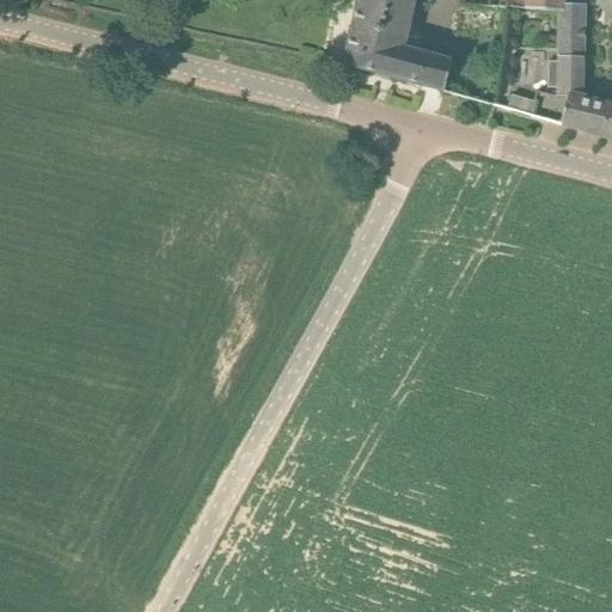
[(357,0),(342,66),(420,87),(422,87),(422,86),(440,91),(439,92),(444,93),(451,62),(401,49),(411,2),(411,0),(357,0)]
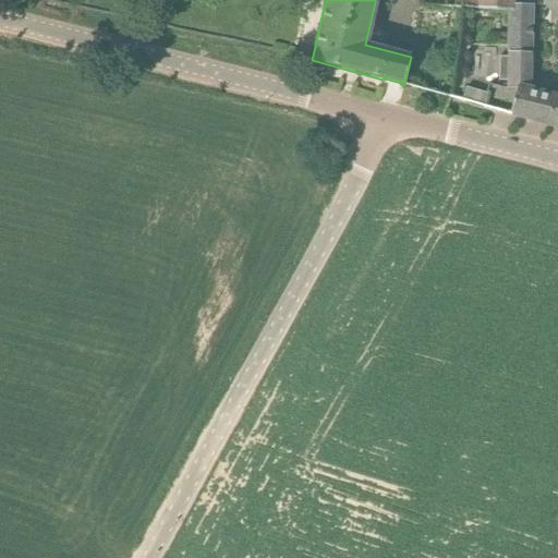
[(477,10),(477,0),(455,0),(455,9),(477,10)]
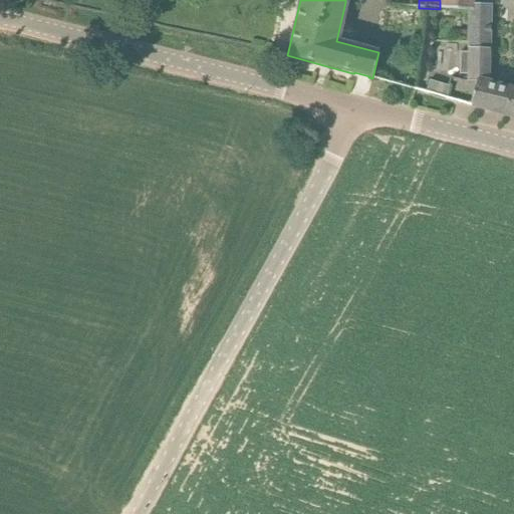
[(440,0),(440,9),(470,11),(470,5),(472,5),(472,0),(440,0)]
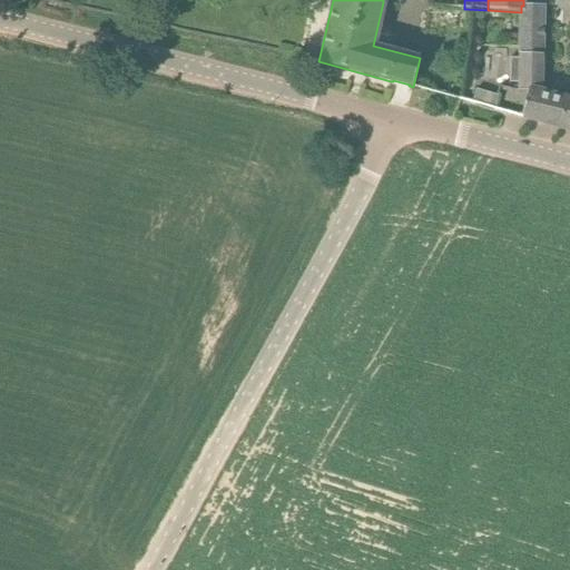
[(521,117),(561,128),(569,100),(541,92),(542,7),(523,6),(521,6),(521,12),(520,58),(511,58),(510,82),(520,82),(520,90),(529,90),(521,117)]
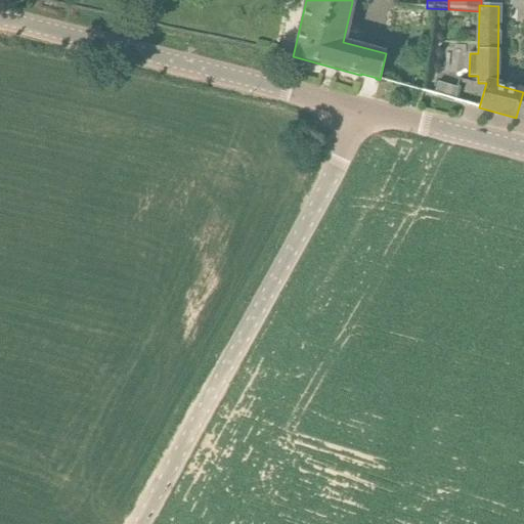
[(455,98),(459,88),(439,83),(436,93),(455,98)]
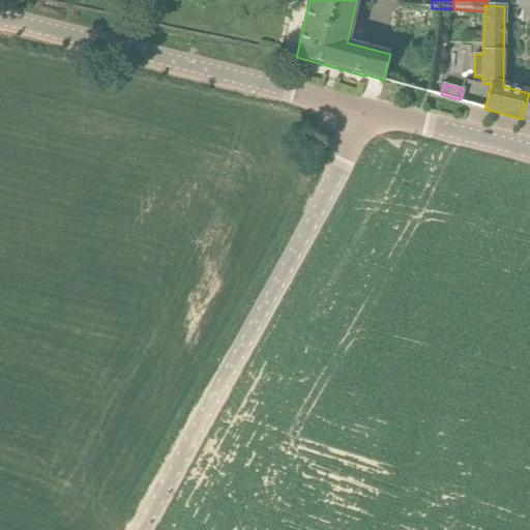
[(311,129),(308,135),(316,138),(318,131),(311,129)]
